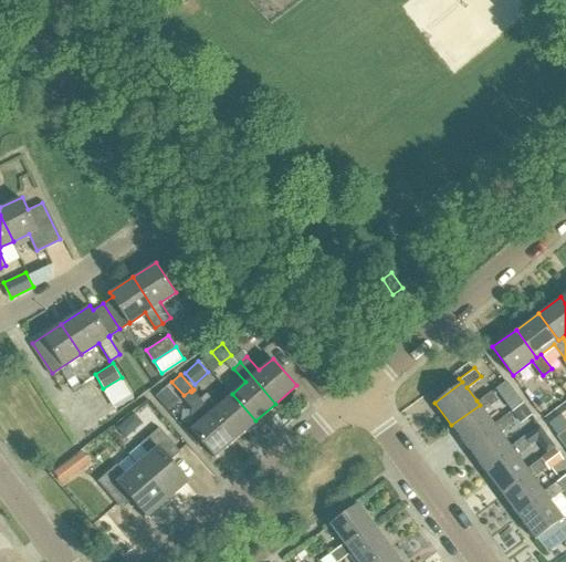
[(123,378),(104,389),(114,406),(133,395),(123,378)]
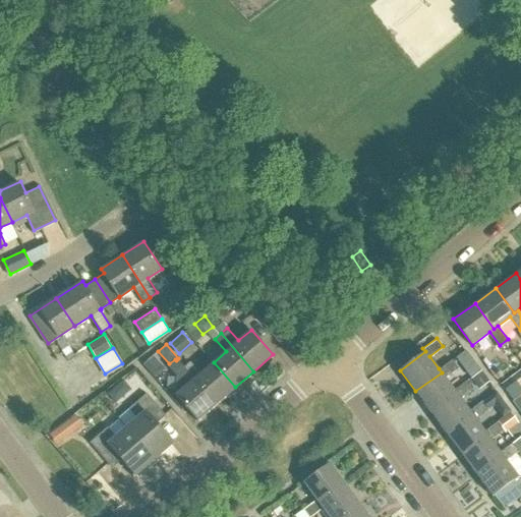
[(153,354),(142,362),(151,372),(161,363),(153,354)]
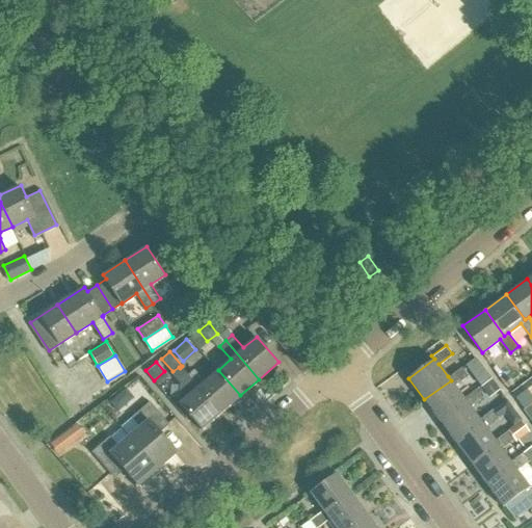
[(528,362),(517,368),(523,375),(531,368),(531,367),(528,362)]
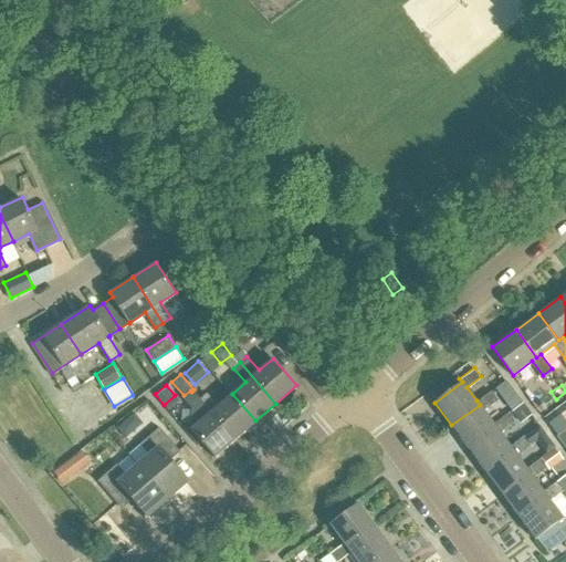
[(491,389),(477,401),(480,405),(451,425),(468,448),(496,427),(493,423),(483,409),(498,398),(491,389)]
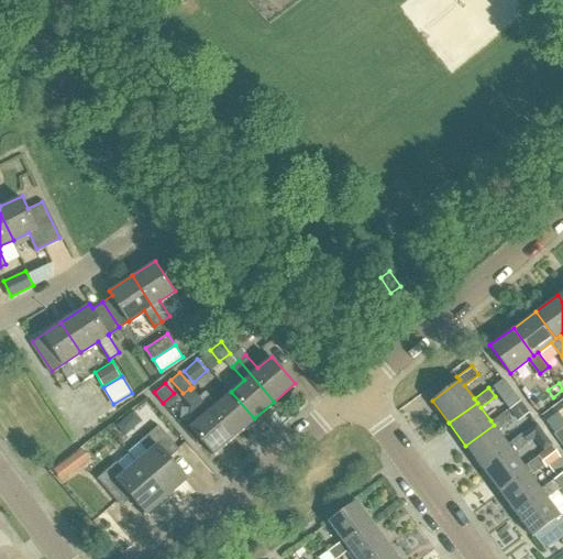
[(213,453),(234,436),(199,395),(197,397),(190,390),(189,388),(183,393),(179,396),(188,406),(189,422),(192,425),(190,427),(213,453)]
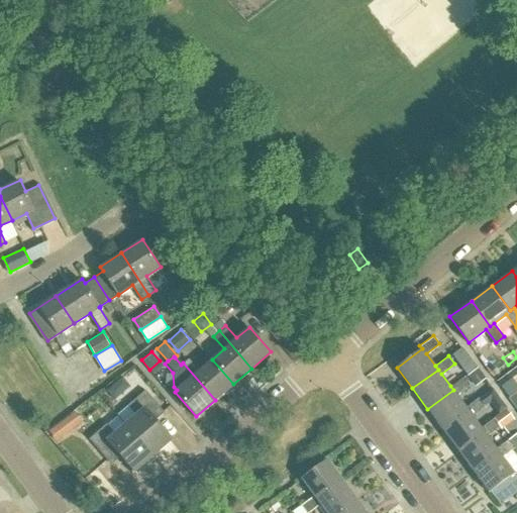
[(233,384),(212,360),(200,370),(189,356),(183,363),(215,400),(233,384)]
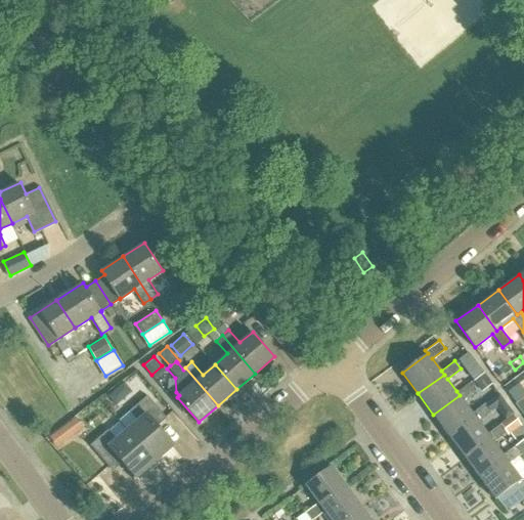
[(482,390),(492,383),(484,371),(474,379),(482,390)]
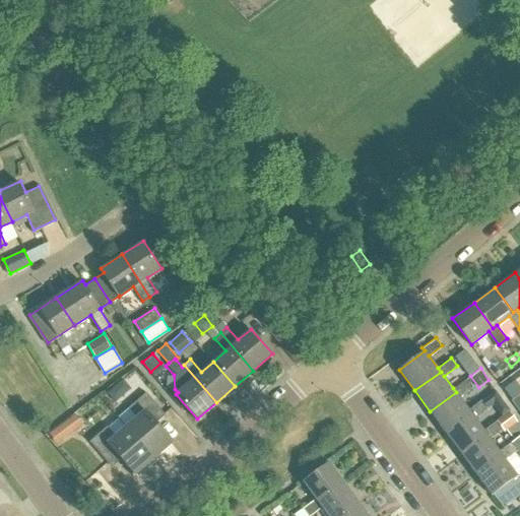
[(466,378),(453,388),(456,392),(430,411),(445,432),(470,412),(468,409),(468,408),(459,396),(472,386),(466,378)]
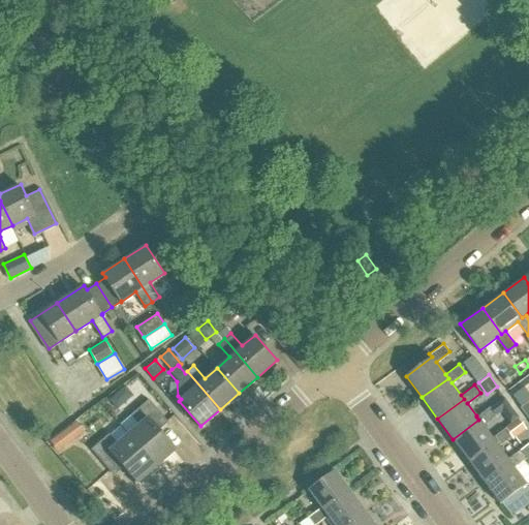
[(521,405),(528,399),(528,392),(524,385),(512,394),(521,405)]
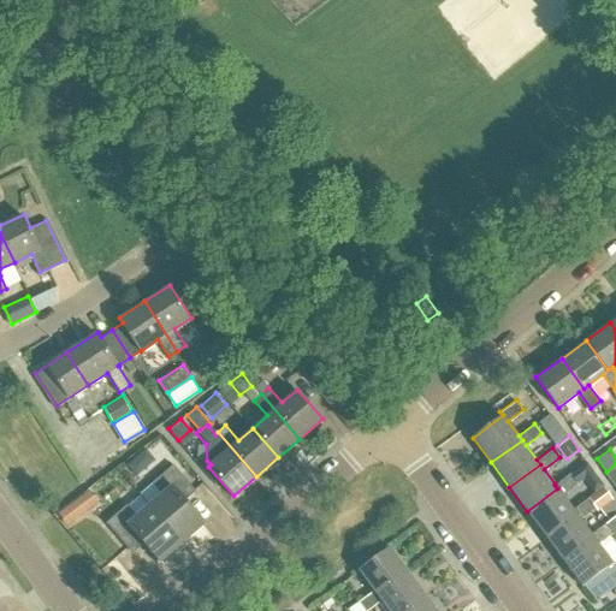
[(545,535),(576,514),(573,509),(562,493),(578,482),(594,470),(586,461),(570,473),(555,484),(555,485),(557,488),(527,511),(545,535)]
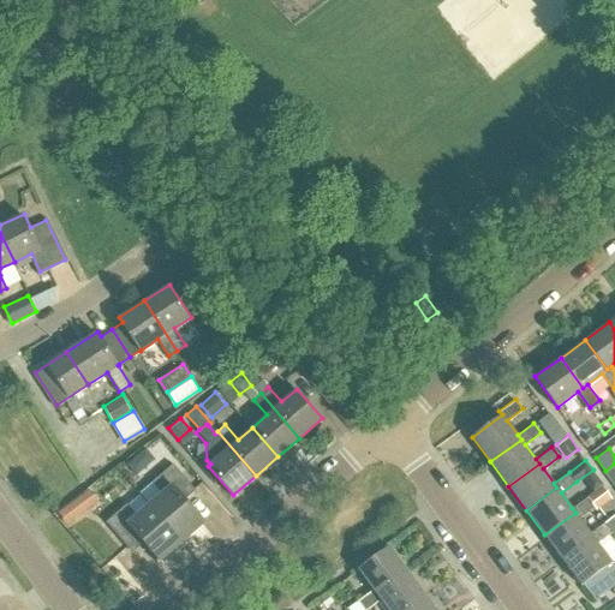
[(196,489),(173,462),(151,480),(162,492),(150,503),(181,540),(206,519),(204,518),(203,519),(185,498),(196,489)]
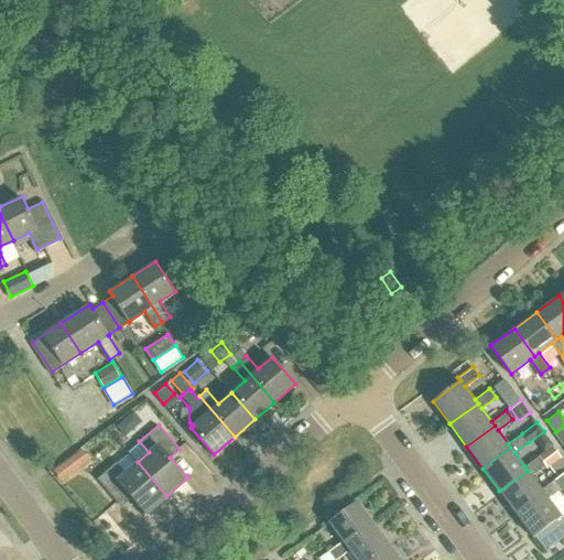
[(550,465),(561,456),(552,445),(539,455),(545,464),(548,466),(550,465)]
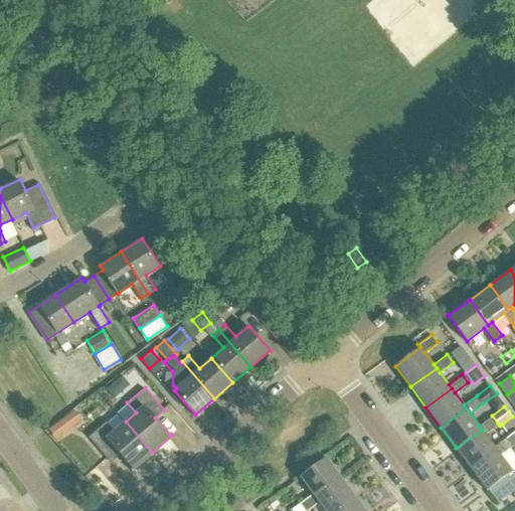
[(492,415),(479,426),(482,430),(456,448),(471,469),(496,450),(494,446),(485,434),(498,423),(492,415)]
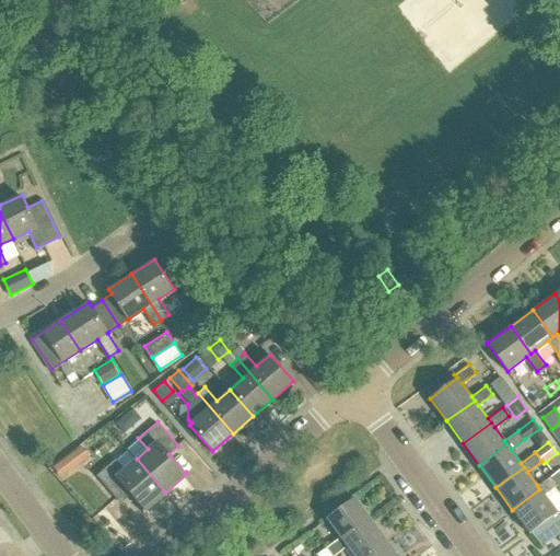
[(553,473),(559,467),(559,454),(558,452),(557,453),(546,462),(553,473)]
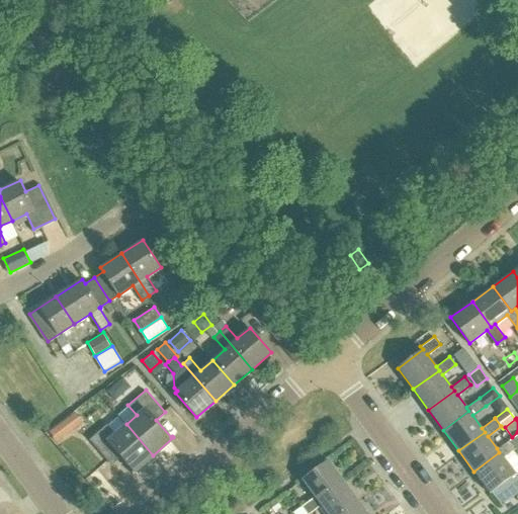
[(64,419),(56,426),(63,436),(72,429),(64,419)]
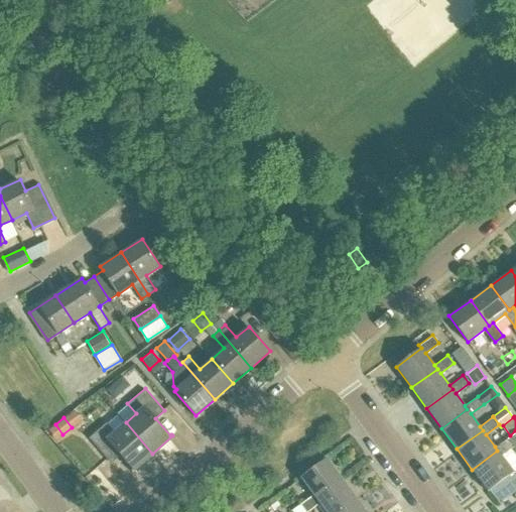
[(152,454),(126,422),(115,431),(107,421),(89,436),(108,459),(117,451),(132,468),(131,469),(132,471),(152,454)]
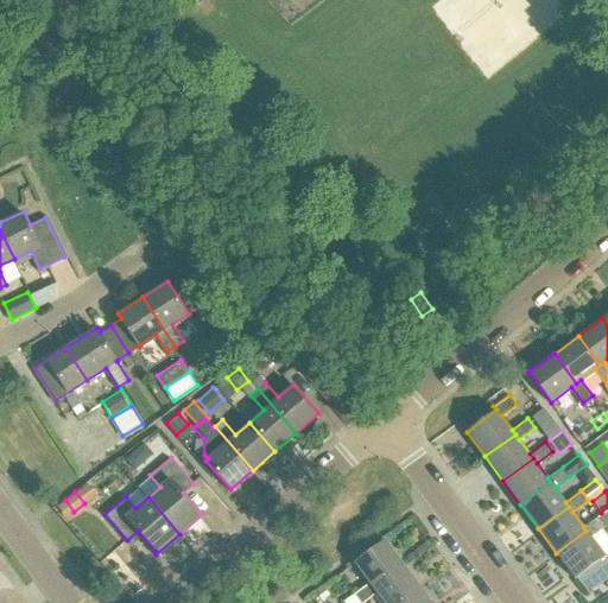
[(602,527),(606,524),(599,514),(583,526),(586,531),(556,553),(575,577),(605,556),(590,535),(602,527)]
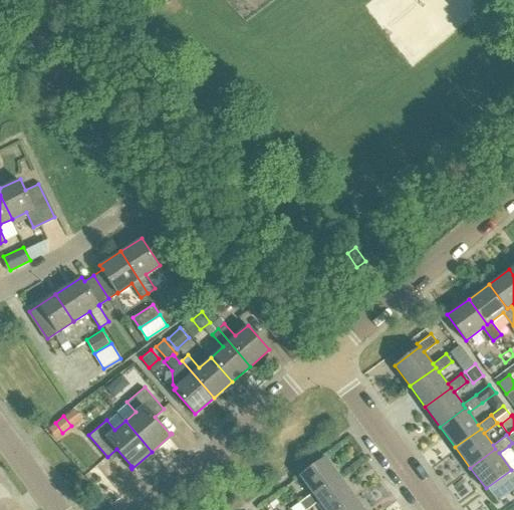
[(340,477),(325,456),(299,475),(311,492),(298,502),(304,509),(317,500),(315,496),(340,477)]
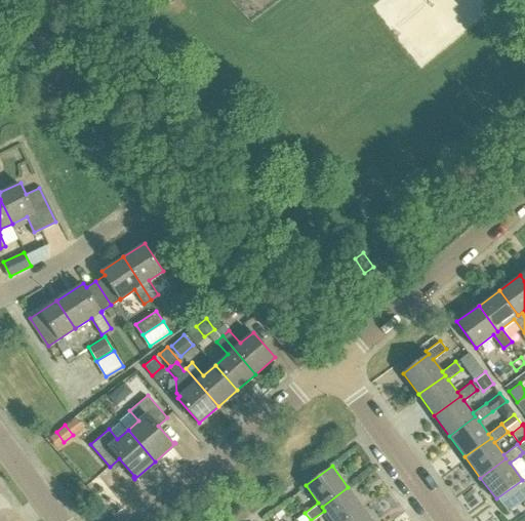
[(346,520),(363,509),(348,487),(322,507),(324,511),(331,520),(346,520)]
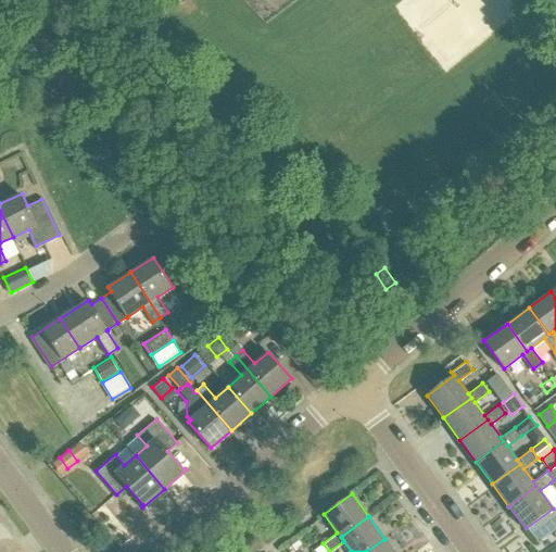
[(394,551),(384,539),(366,551),(394,551)]
